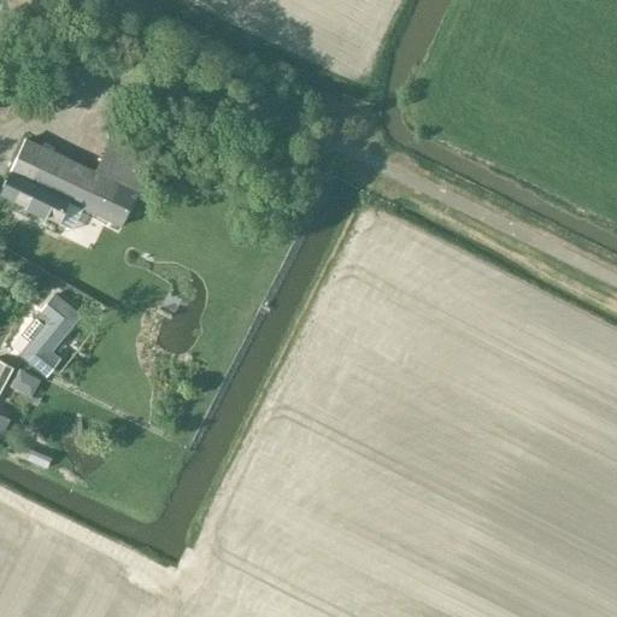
[(0,194),(59,224),(70,203),(122,227),(140,188),(146,191),(160,158),(112,136),(95,172),(27,140),(0,194)]
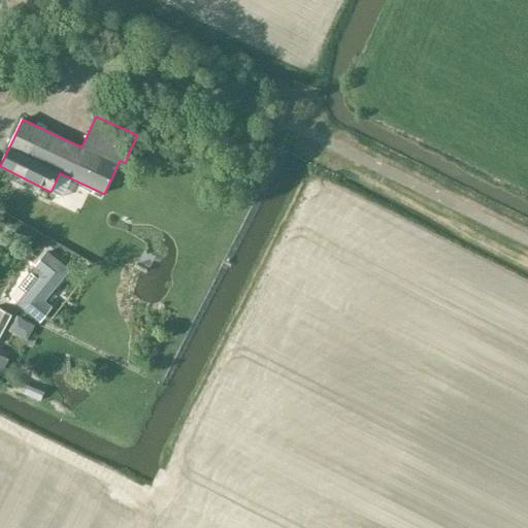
[(38,321),(50,306),(40,299),(53,284),(54,285),(67,269),(46,253),(34,267),(38,271),(25,288),(32,294),(21,308),(38,321)]
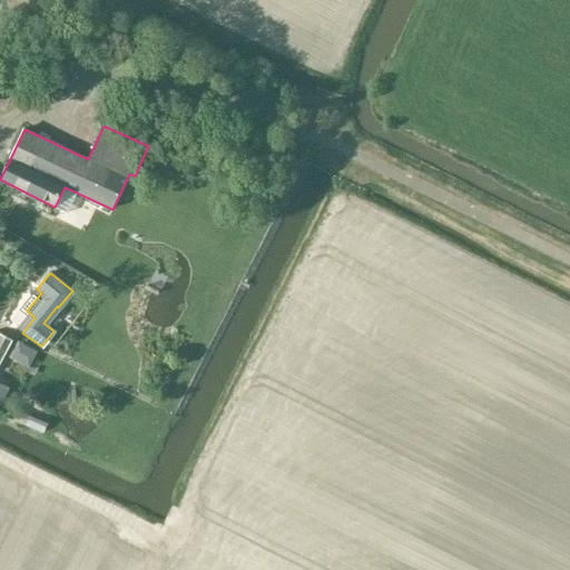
[(0,333),(0,361),(11,340),(0,333)]
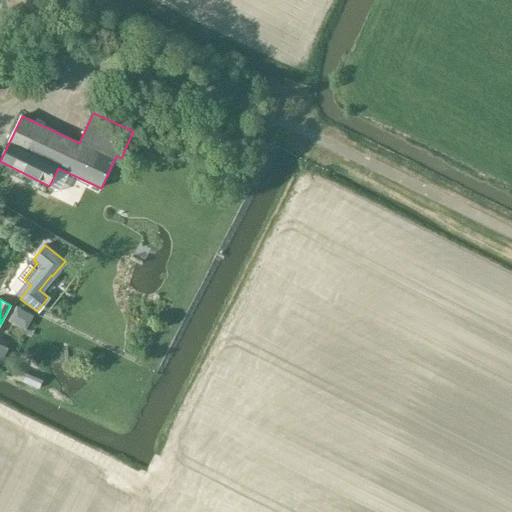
[(20,347),(15,356),(23,359),(27,349),(20,347)]
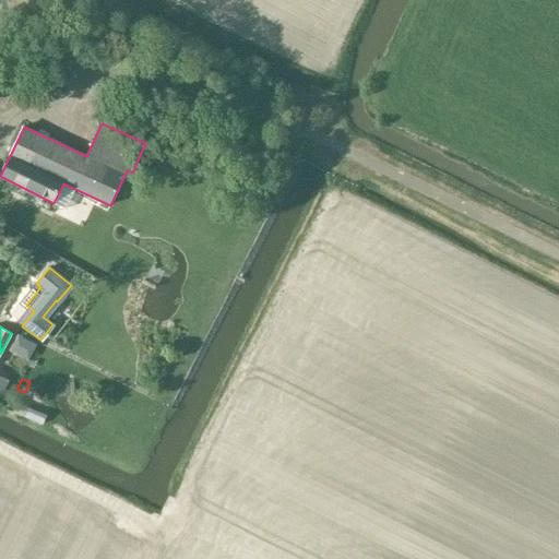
[(10,399),(6,409),(24,417),(28,406),(10,399)]
